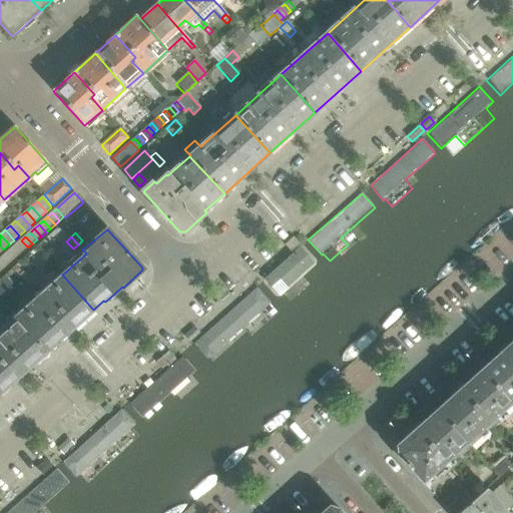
[(294,237),(285,245),(290,251),(299,243),(294,237)]
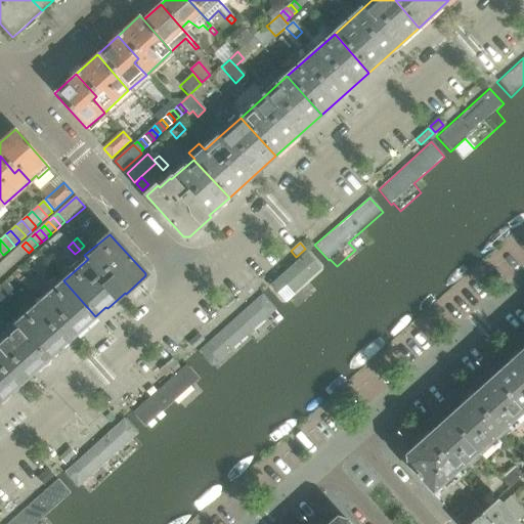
[(29,253),(22,246),(16,250),(25,257),(29,253)]
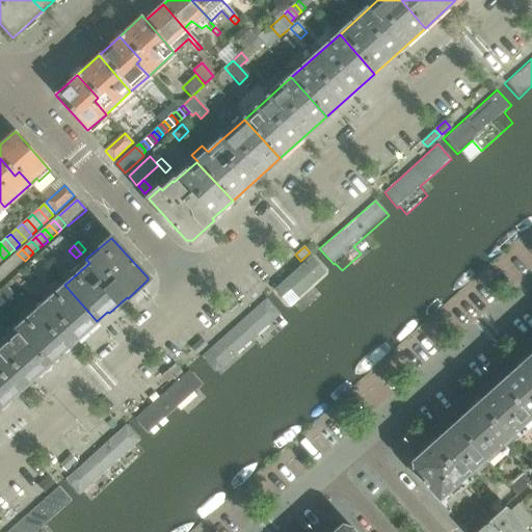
[(25,261),(17,254),(12,258),(20,265),(25,261)]
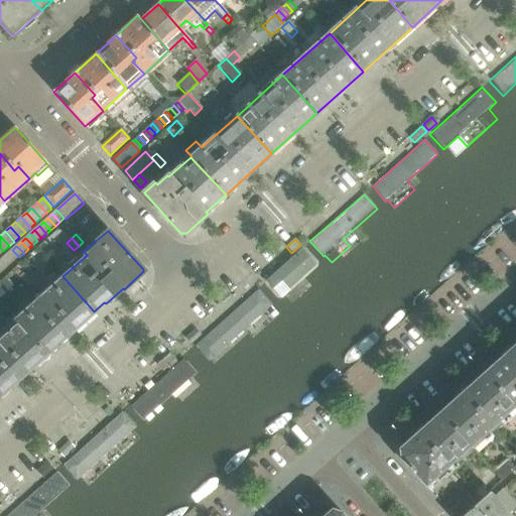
[(324,277),(314,267),(318,263),(301,246),(261,281),(277,299),(282,299),(295,287),(302,295),(324,277)]
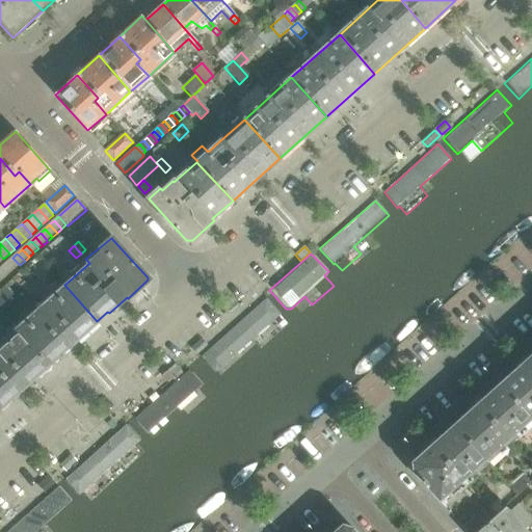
[(20,265),(12,258),(8,262),(16,269),(20,265)]
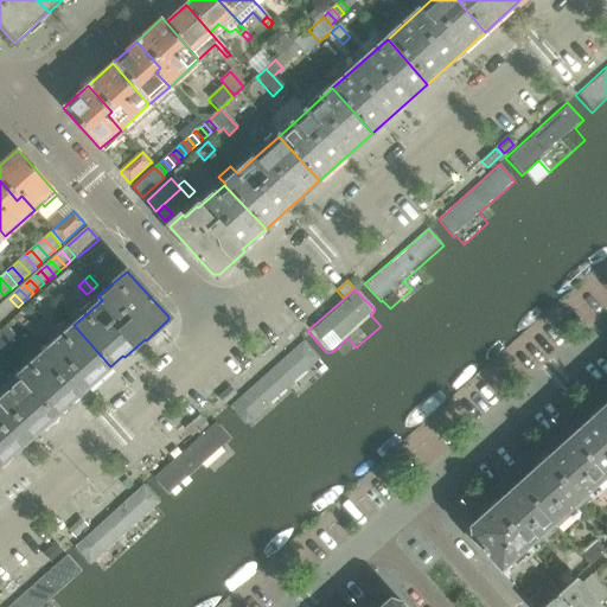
[(18,307),(10,299),(4,304),(12,312),(18,307)]
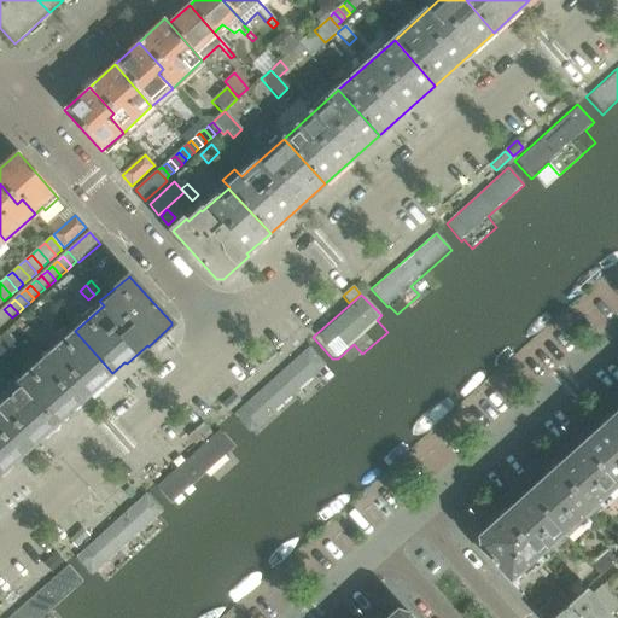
[(12,318),(4,309),(0,312),(0,315),(7,322),(12,318)]
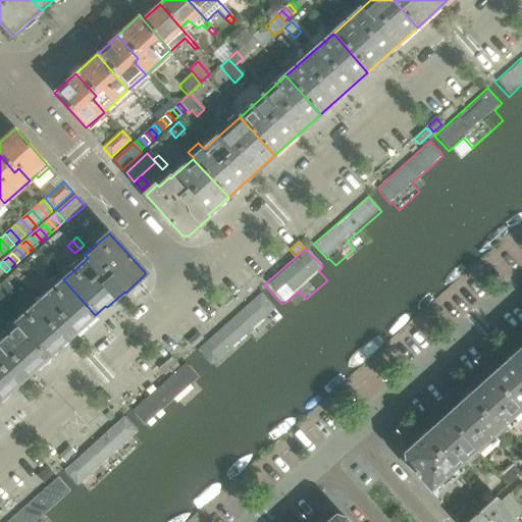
[(32,286),(22,276),(18,280),(28,290),(32,286)]
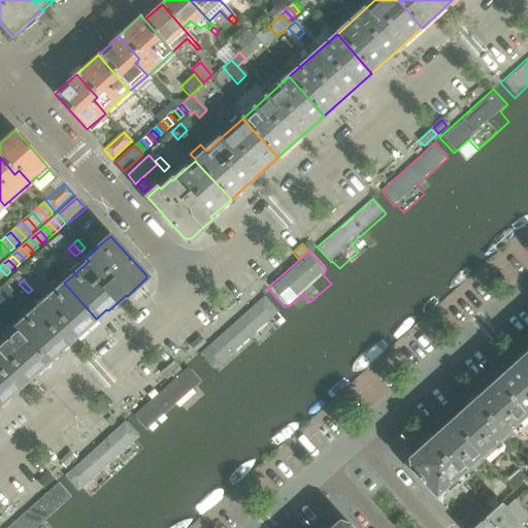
[(96,319),(64,283),(15,327),(47,363),(96,319)]
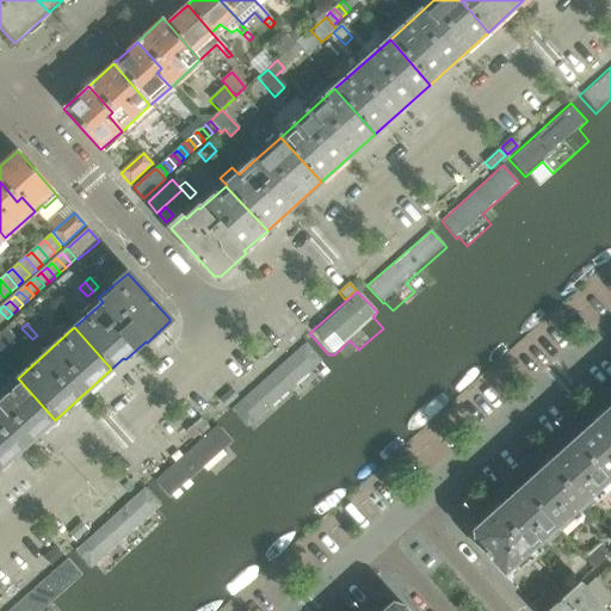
[(0,355),(14,341),(4,331),(0,333),(0,355)]
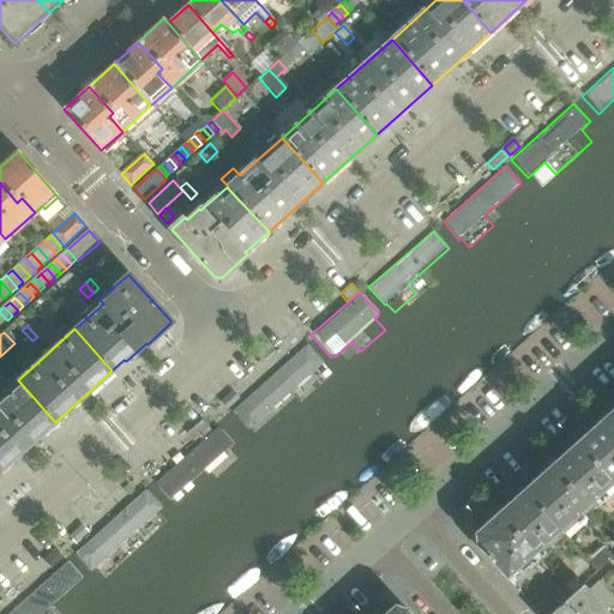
[(326,369),(305,345),(230,411),(253,435),(326,369)]
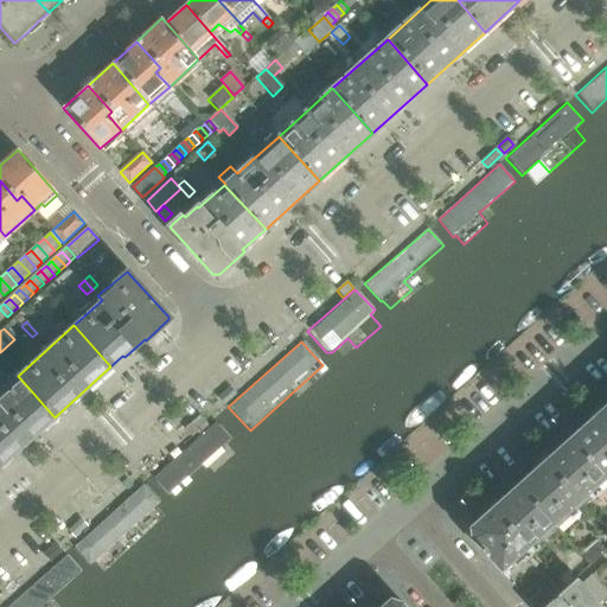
[(0,465),(55,417),(18,376),(0,390),(0,465)]
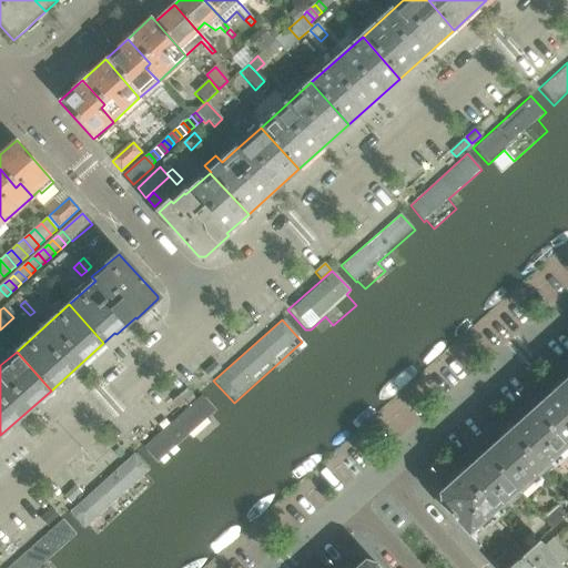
[(210,378),(221,369),(215,363),(204,372),(210,378)]
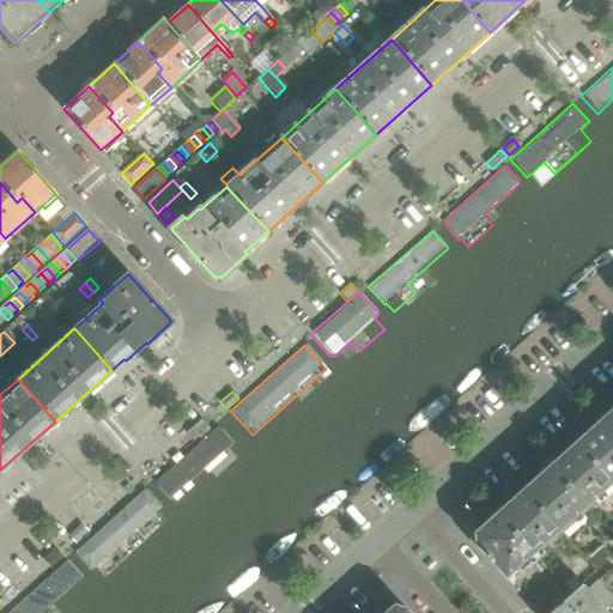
[(612,483),(612,408),(575,443),(612,484),(612,483)]
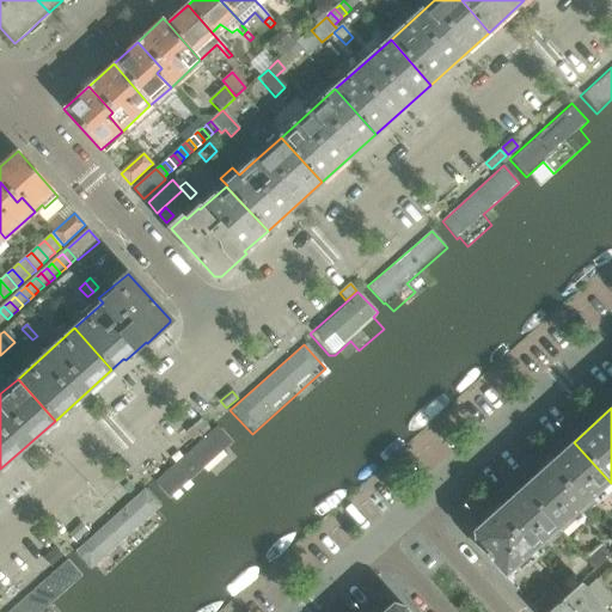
[(199,434),(210,424),(203,417),(193,427),(199,434)]
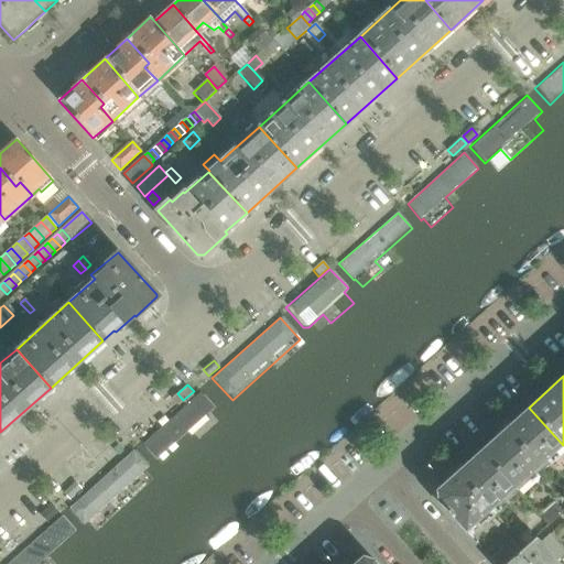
[(215,410),(198,392),(139,443),(155,462),(193,429),(199,436),(214,423),(207,416),(215,410)]
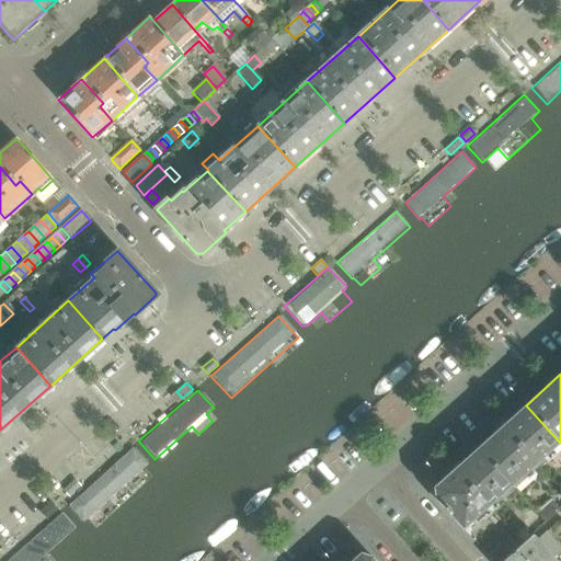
[(560,443),(526,405),(478,448),(512,485),(560,443)]
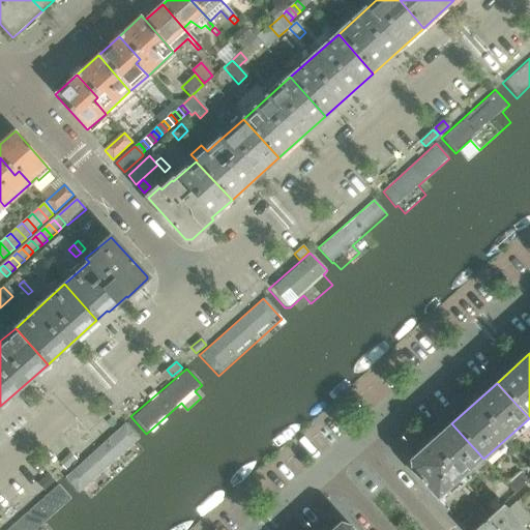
[(139,436),(125,421),(63,481),(75,494),(79,490),(90,501),(143,453),(133,442),(139,436)]
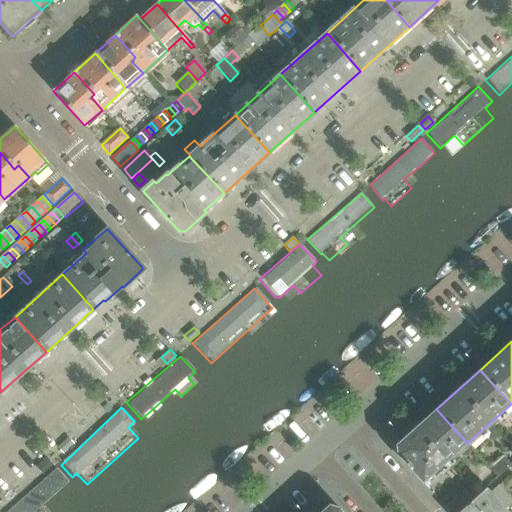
[(467,443),(436,409),(396,445),(397,455),(422,482),(445,463),(467,443)]
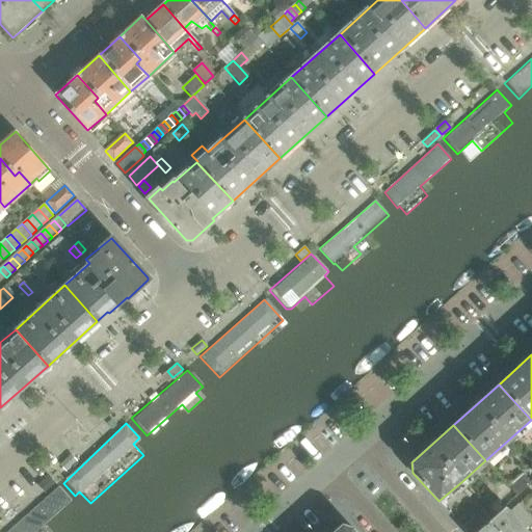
[(65,472),(75,463),(70,458),(60,467),(65,472)]
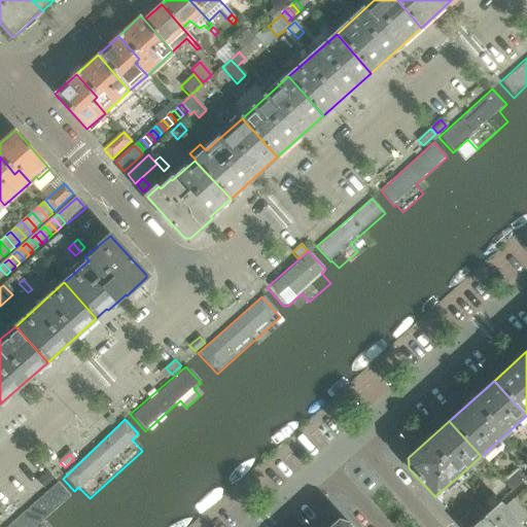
[(44,487),(54,479),(48,472),(39,481),(44,487)]
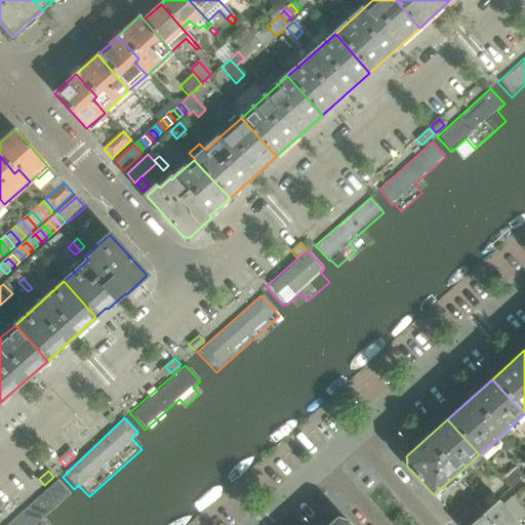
[(511,490),(521,479),(513,471),(501,481),(511,490)]
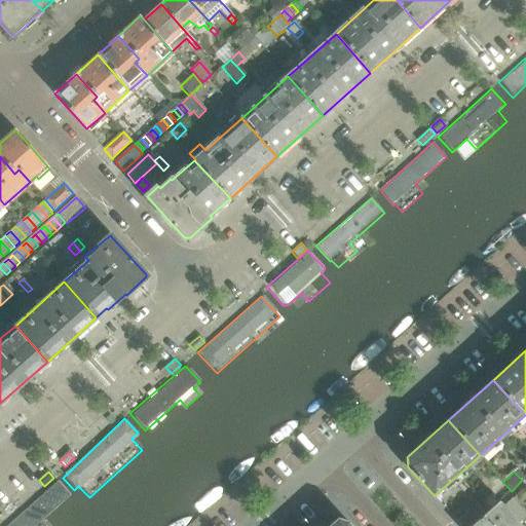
[(71,495),(57,480),(2,525),(49,525),(44,520),(71,495)]
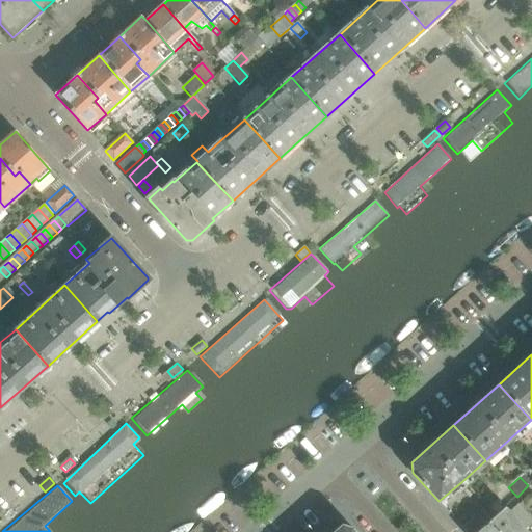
[(527,531),(526,530),(506,508),(491,521),(478,531),(527,531)]
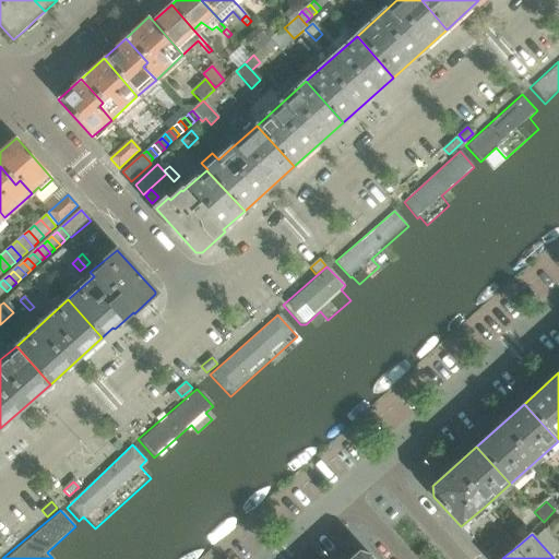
[(502,558),(516,547),(507,537),(487,555),(489,558),(502,558)]
